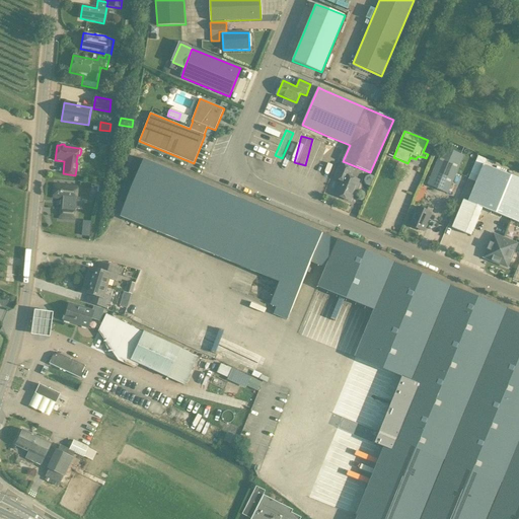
[(464,155),(443,146),(427,183),(448,193),(464,155)]
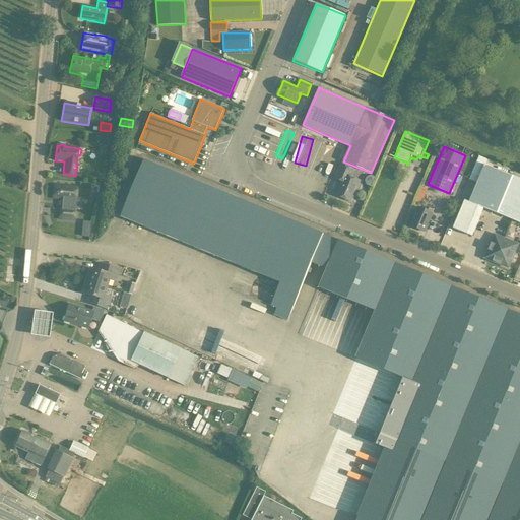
[(470,180),(477,183),(469,202),(464,200),(453,229),(471,237),(483,208),(519,223),(519,179),(493,168),(495,163),(479,156),(470,180)]
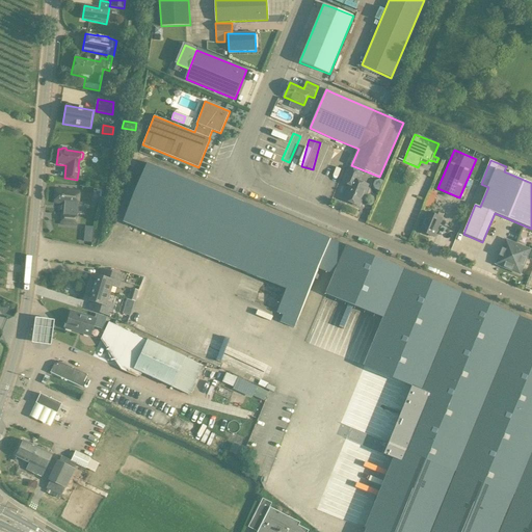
[(148,163),(124,221),(287,289),(277,312),(283,315),(280,322),(294,327),(319,269),(333,274),(335,275),(333,281),(326,294),(333,297),(383,318),(364,366),(411,386),(383,454),(393,458),(364,529),(365,530),(364,531),(531,531),(531,322),(346,245),(346,246),(333,240),(330,240),(330,239),(148,163)]
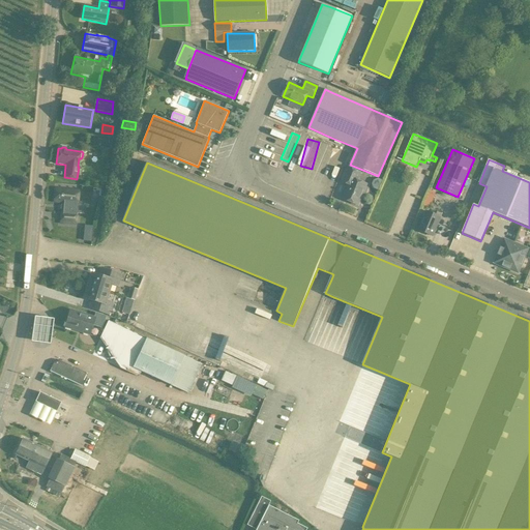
[(357,205),(366,184),(357,180),(359,173),(348,168),(343,182),(349,184),(343,199),(357,205)]
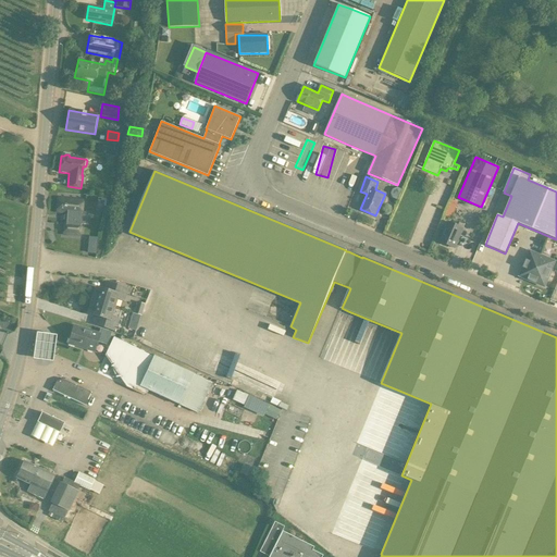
[(57,198),(56,212),(65,213),(64,221),(81,223),(83,200),(57,198)]
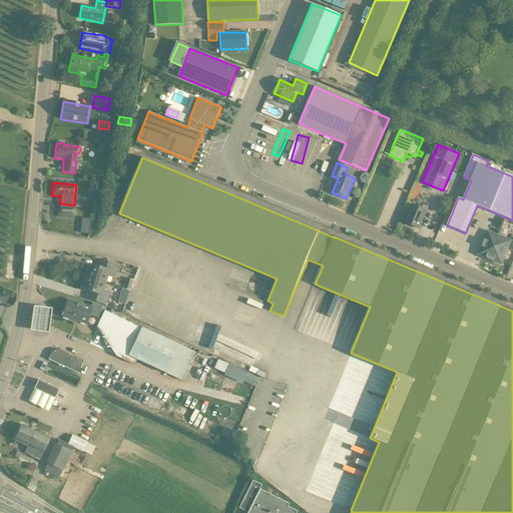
[(411,197),(416,199),(420,186),(415,184),(411,197)]
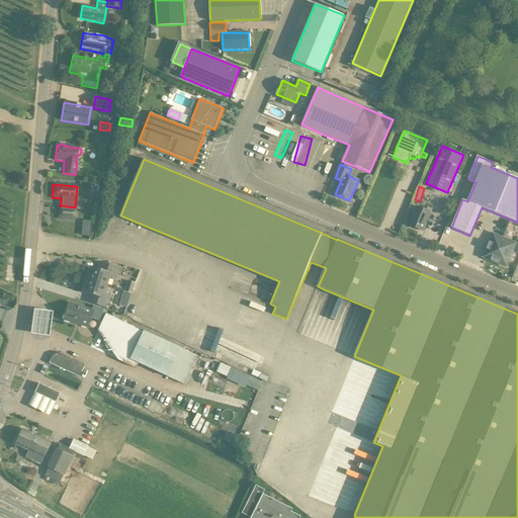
[(74,221),(75,207),(59,205),(58,220),(74,221)]
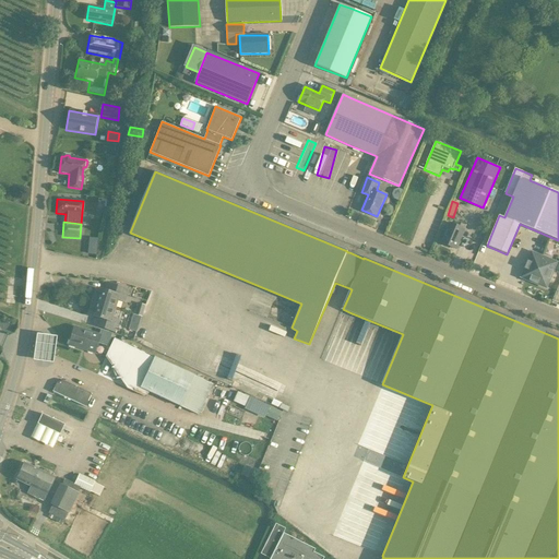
[(459,227),(450,223),(441,244),(455,249),(466,225),(461,223),(459,227)]
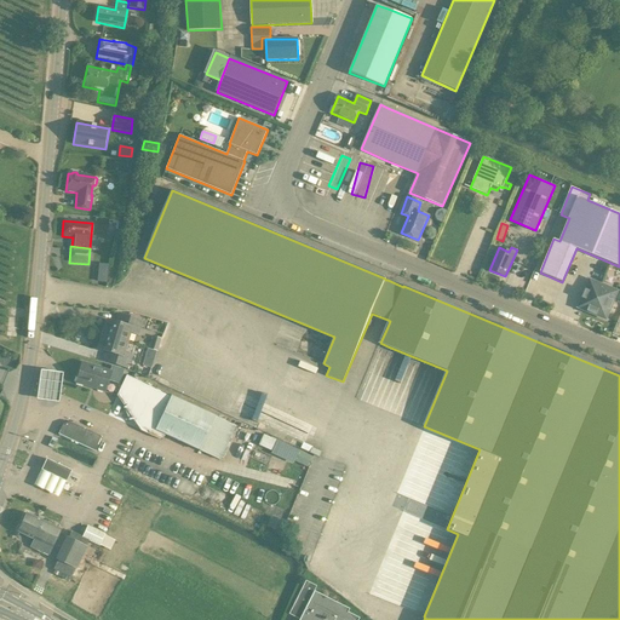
[(97,282),(104,283),(105,283),(107,275),(108,267),(99,265),(97,282)]
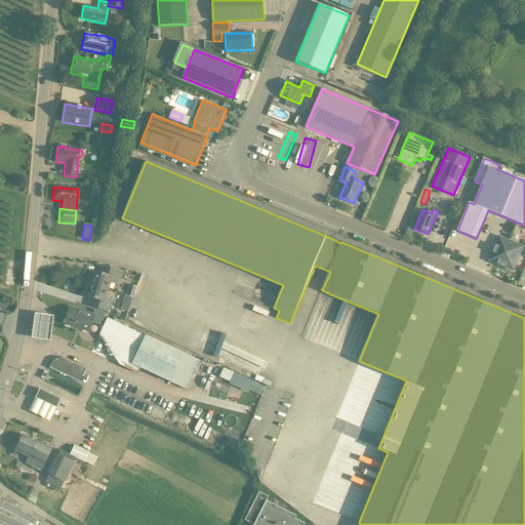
[(498,237),(489,260),(513,271),(522,247),(498,237)]
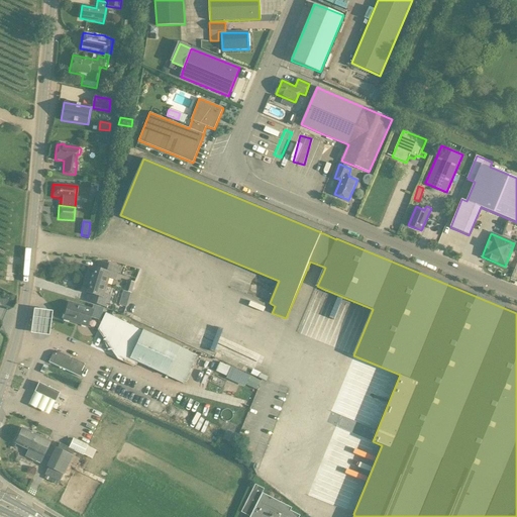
[(89,267),(85,279),(105,286),(108,278),(114,280),(118,268),(102,263),(100,271),(89,267)]
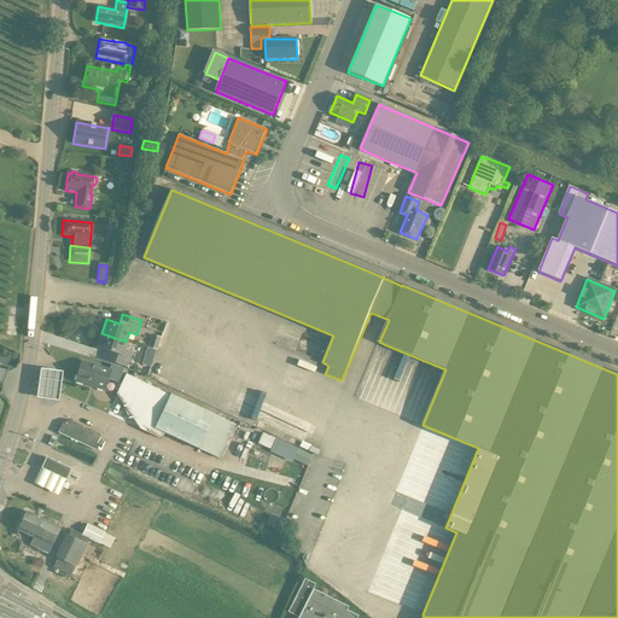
[(127,367),(130,354),(123,351),(126,342),(101,333),(97,348),(110,353),(108,361),(127,367)]
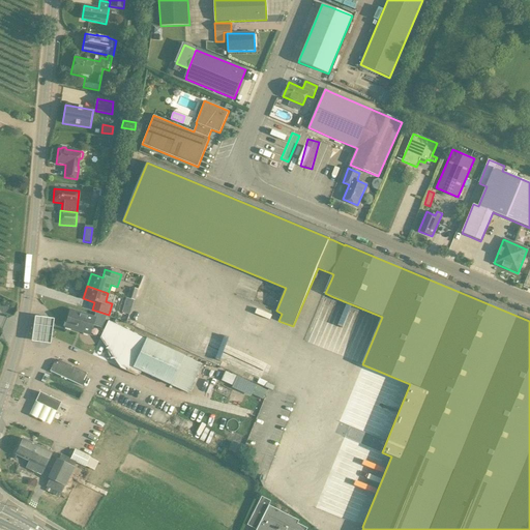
[(129,287),(126,298),(134,300),(137,289),(129,287)]
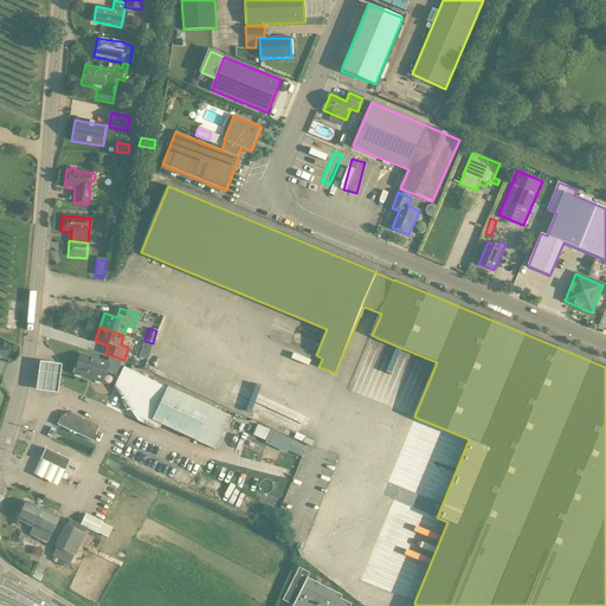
[(108,363),(79,355),(73,374),(102,382),(108,363)]
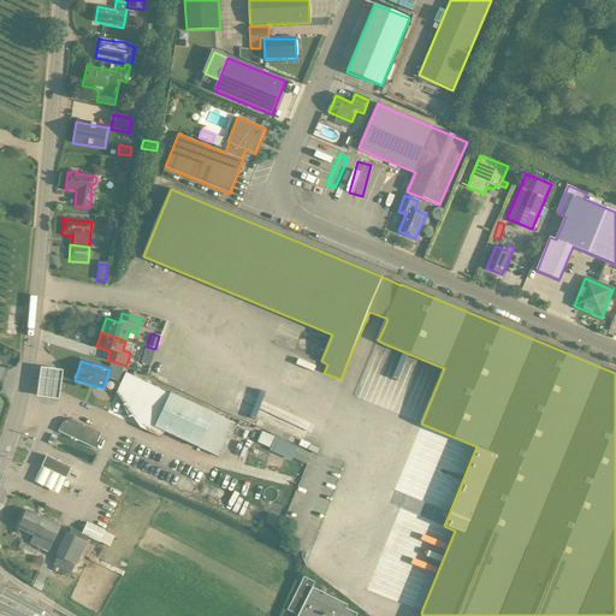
[(40,373),(36,402),(57,404),(60,377),(40,373)]
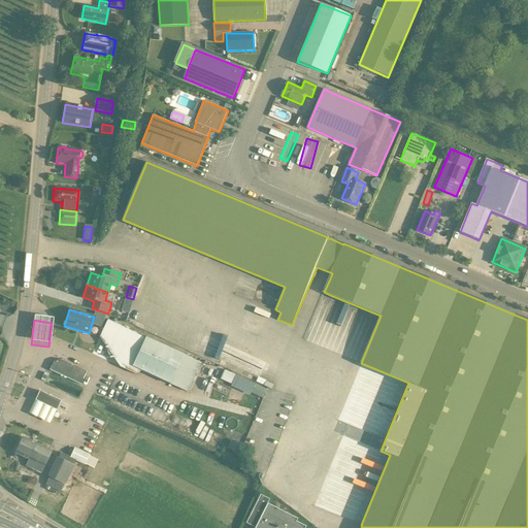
[(99,337),(120,367),(134,374),(139,372),(140,370),(187,392),(200,363),(107,320),(99,337)]
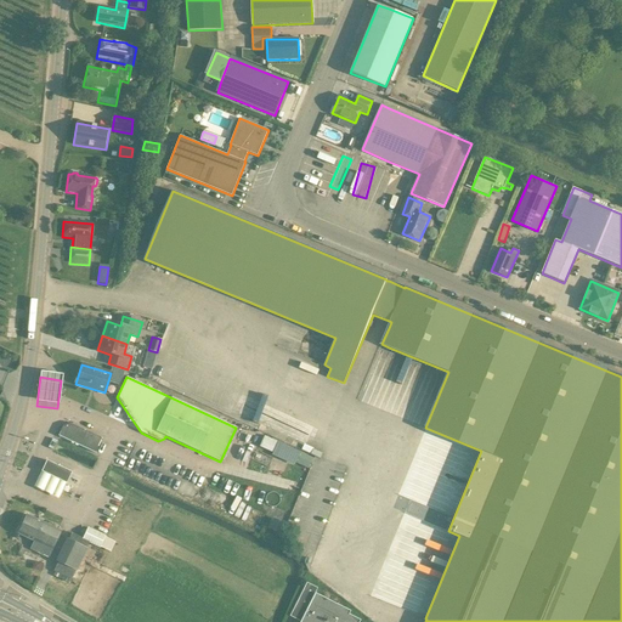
[(102,439),(69,424),(62,427),(57,436),(95,453),(102,439)]
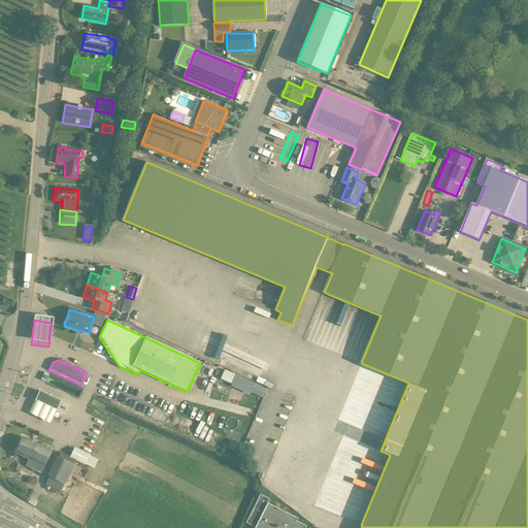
[(219,378),(231,385),(235,375),(223,369),(219,378)]
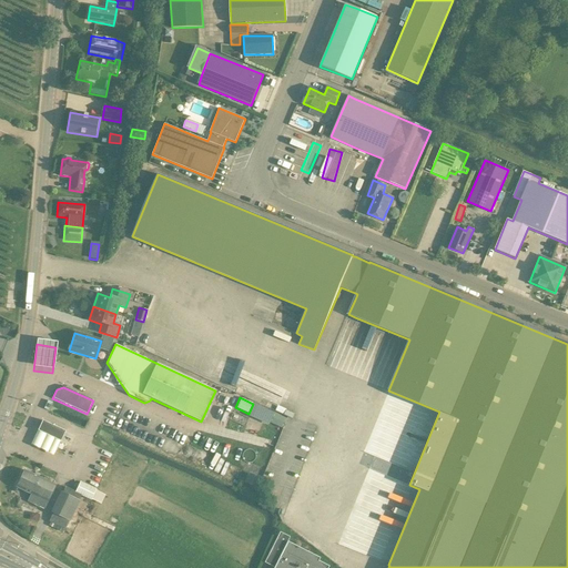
[(66,432),(42,421),(38,432),(31,445),(53,455),(60,442),(66,432)]
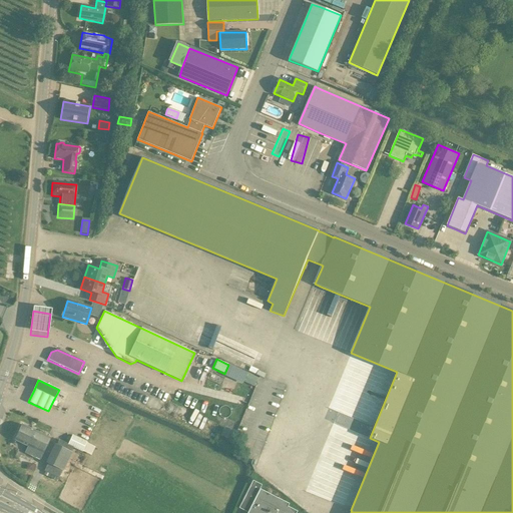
[(21,425),(14,440),(27,447),(24,453),(39,460),(49,438),(21,425)]
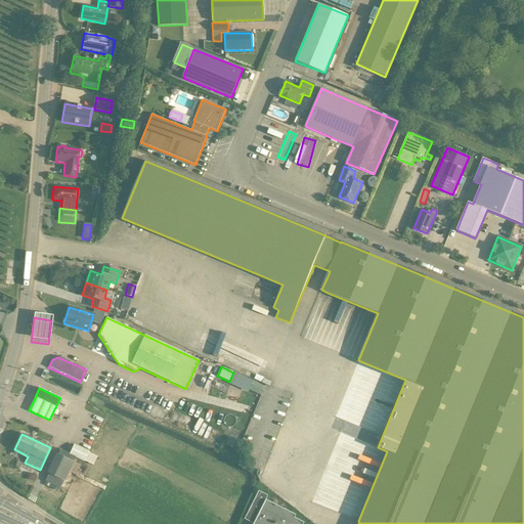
[(45,473),(48,474),(44,481),(46,482),(45,484),(57,491),(58,488),(59,488),(62,481),(63,482),(74,462),(72,462),(74,457),(84,462),(88,451),(74,444),(69,453),(60,449),(57,454),(55,453),(45,473)]
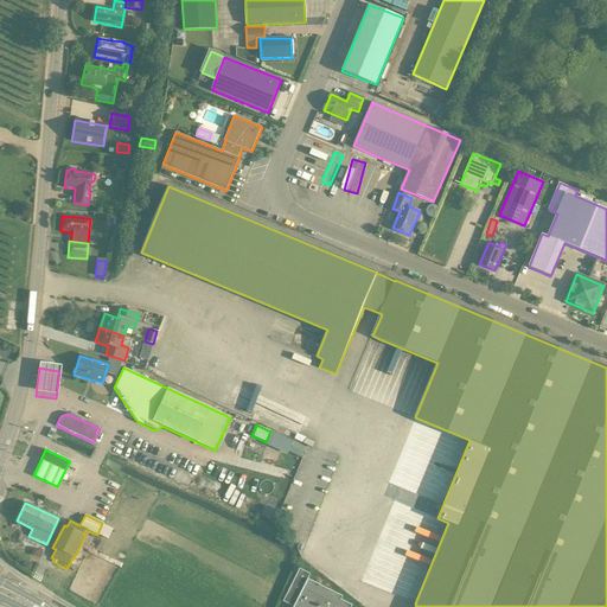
[(338,566),(346,538),(339,536),(330,563),(338,566)]
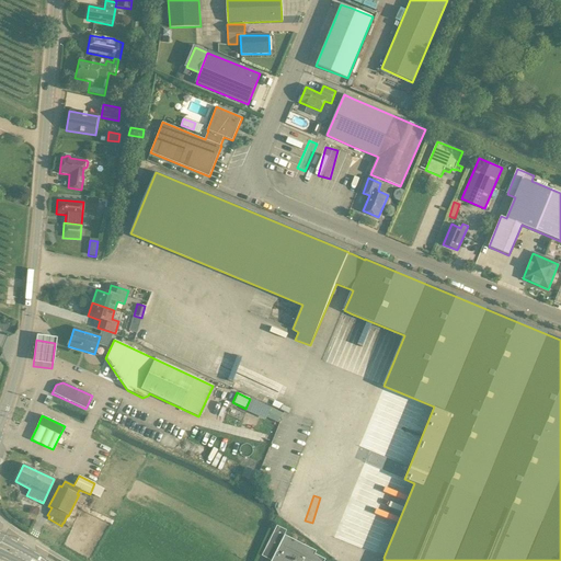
[(332,540),(341,516),(334,514),(325,538),(332,540)]
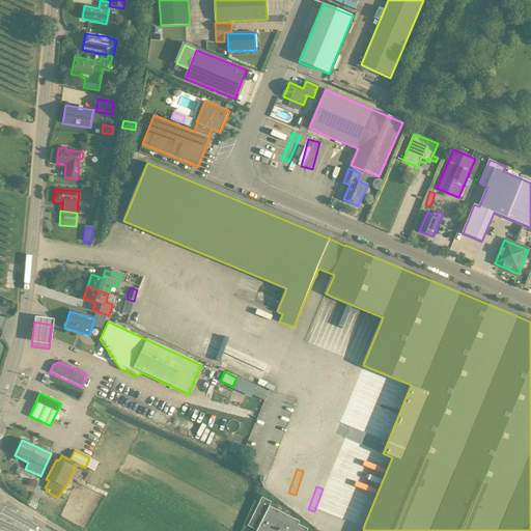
[(271,502),(261,498),(247,526),(256,530),(255,530),(306,530),(307,530),(297,525),(299,522),(269,507),(271,502)]
